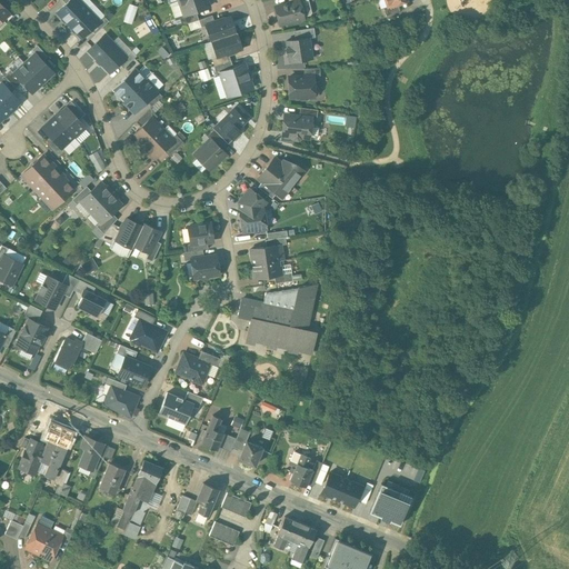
[(69,0),(66,3),(57,12),(69,26),(87,8),(78,0),(69,0)]
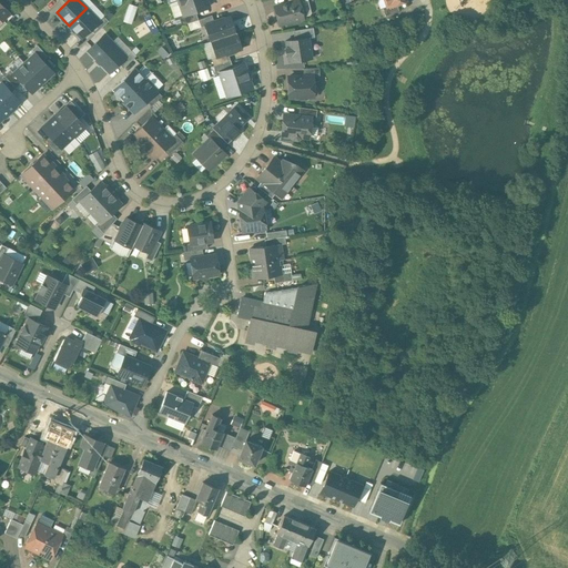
[(206,0),(180,0),(179,0),(183,14),(183,16),(195,11),(209,7),(206,0)]
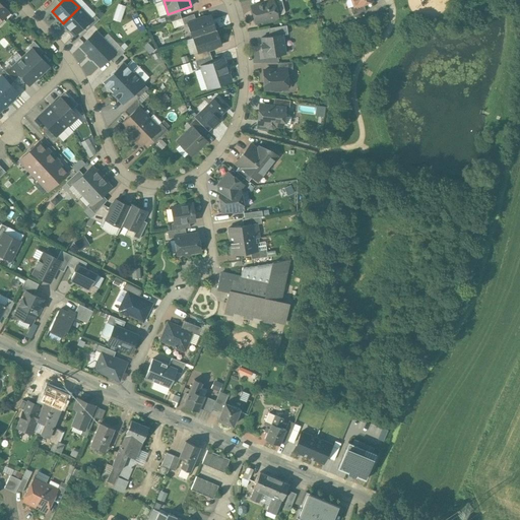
[(264,3),(251,6),(255,22),(265,19),(268,21),(273,19),(275,17),(277,16),(276,14),(277,14),(279,12),(277,6),(275,4),(274,5),(273,1),(264,3)]
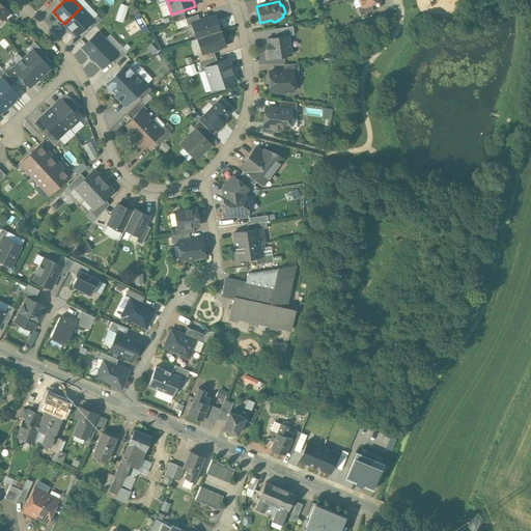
[(115,19),(122,22),(129,5),(121,3),(115,19)]
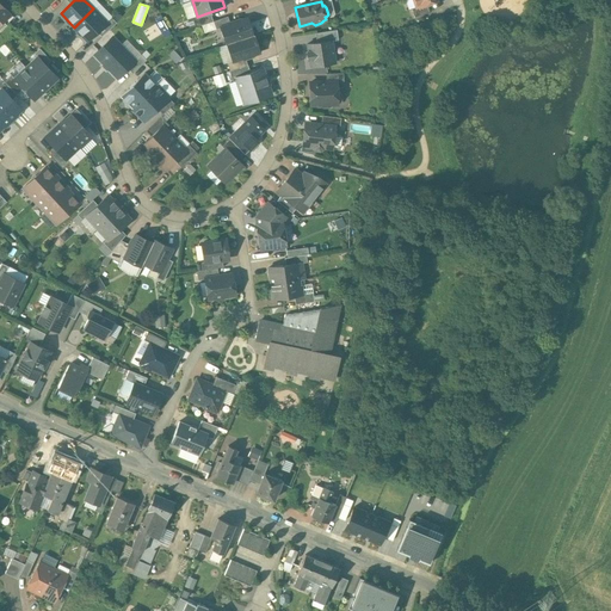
[(426,4),(417,7),(412,8),(414,17),(430,12),(426,4)]
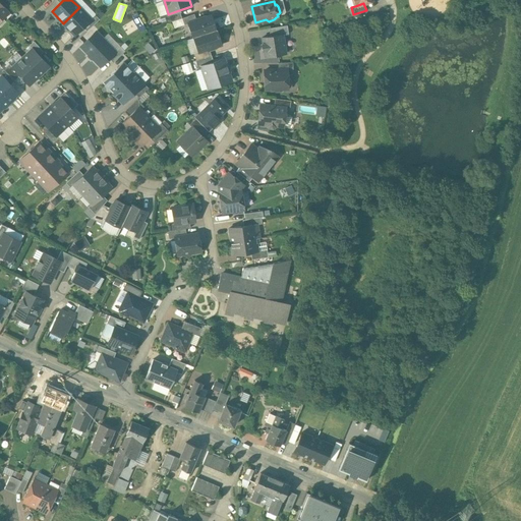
[(79,7),(63,23),(74,35),(82,26),(91,19),(91,18),(79,7)]
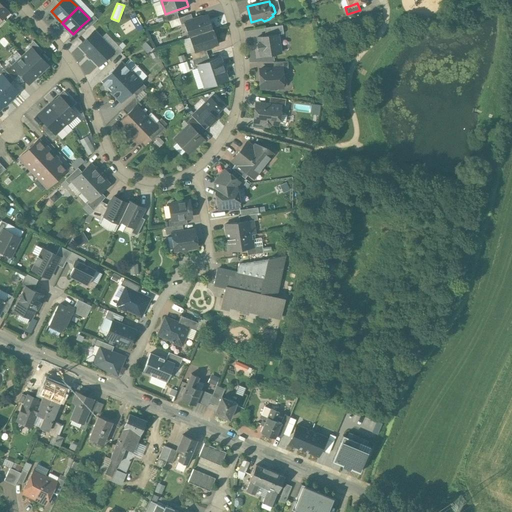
[(176,10),(165,14),(165,13),(161,14),(164,22),(179,18),(176,10)]
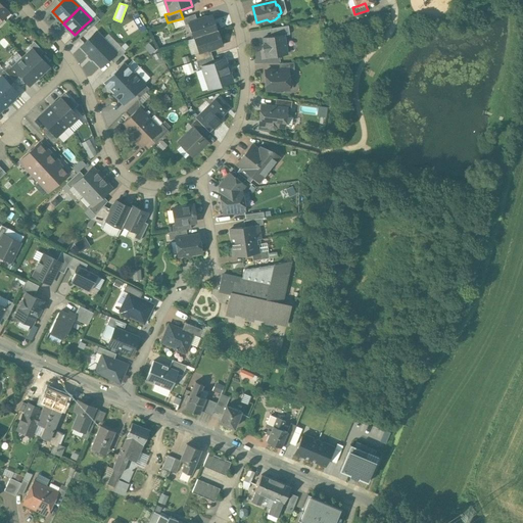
[(195,13),(183,18),(185,26),(188,24),(197,20),(195,13)]
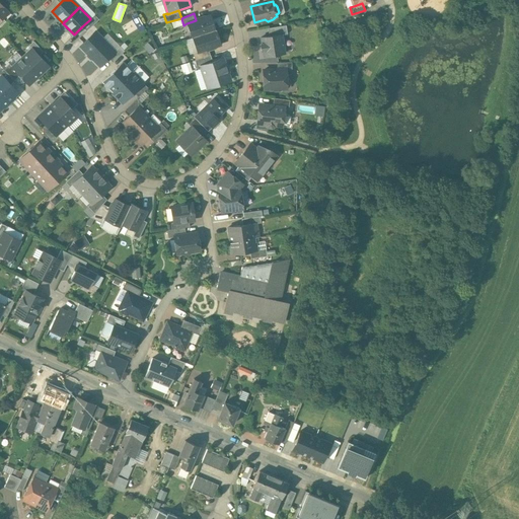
[(90,19),(82,26),(86,31),(98,19),(94,14),(90,18),(90,19)]
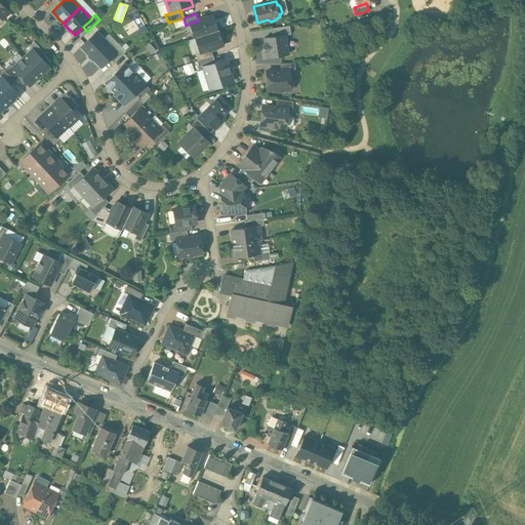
[(198,21),(189,24),(194,38),(195,38),(217,30),(212,15),(198,21)]
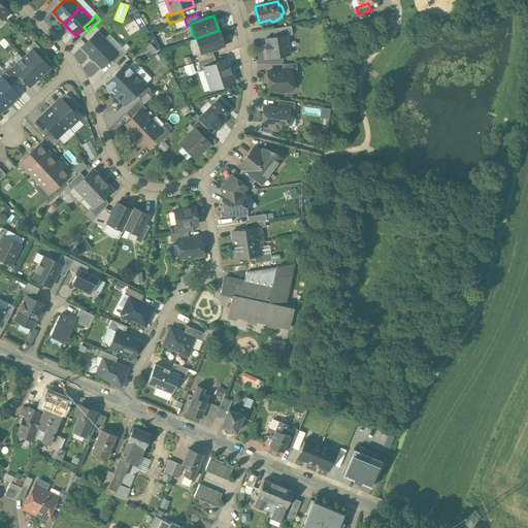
[(291,26),(272,29),(273,37),(287,35),(292,34),(291,26)]
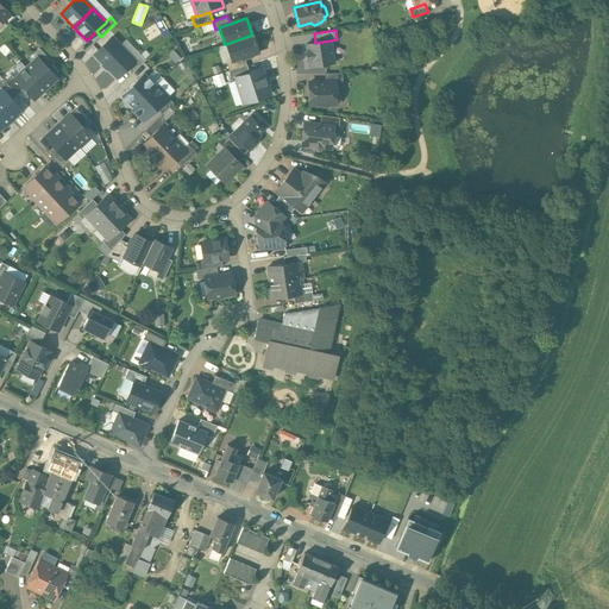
[(252,35),(226,44),(232,61),(244,57),(259,52),(253,35),(252,35)]
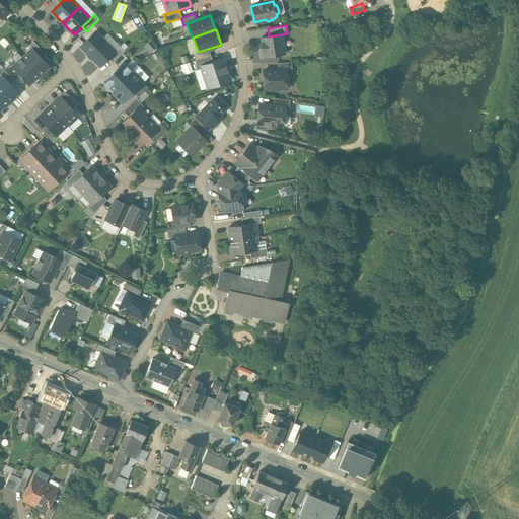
[(115,52),(95,31),(80,47),(99,66),(108,58),(115,52)]
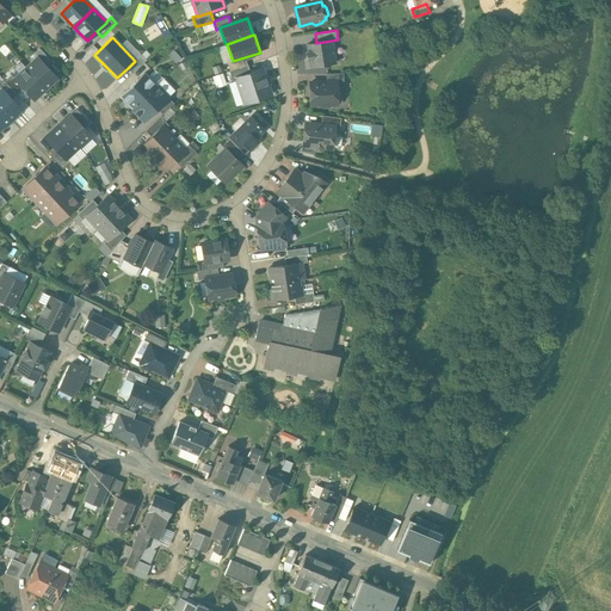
[(316,43),(307,44),(308,51),(307,51),(308,60),(309,60),(310,67),(335,62),(332,41),(316,43)]
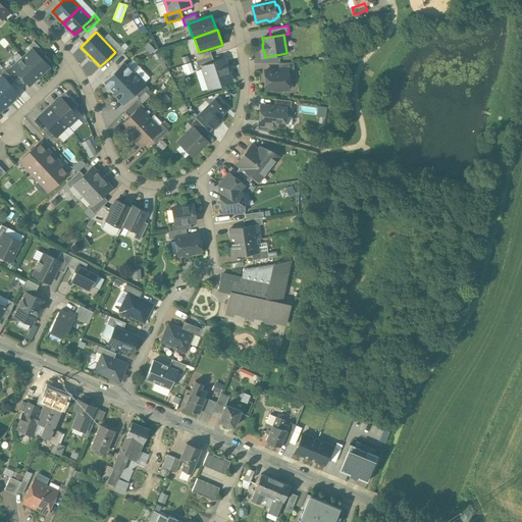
[(44,52),(34,41),(30,46),(32,49),(39,56),(44,52)]
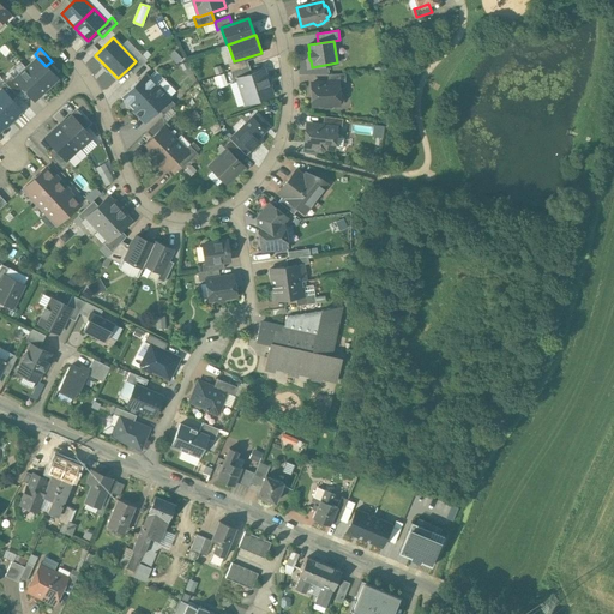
[(142,55),(136,61),(128,68),(133,73),(148,60),(142,55)]
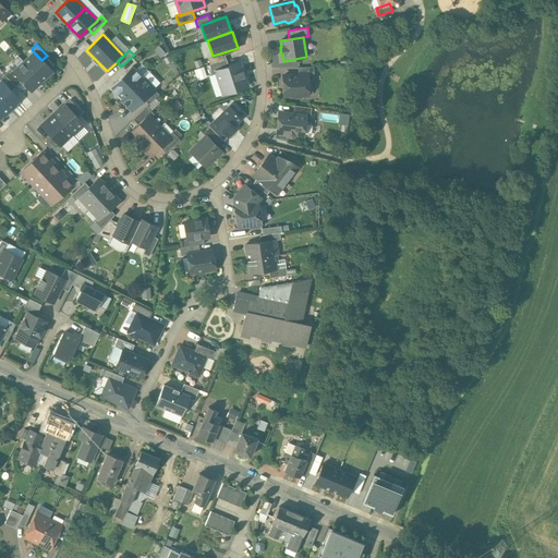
[(41,60),(34,52),(24,62),(41,81),(52,71),(41,60)]
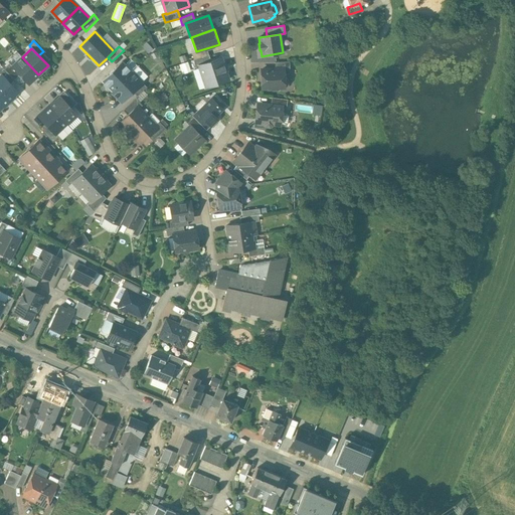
[(193,59),(208,54),(206,48),(196,51),(191,52),(193,59)]
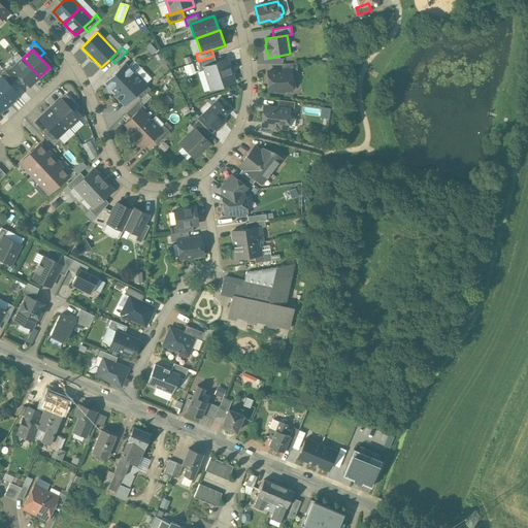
[(198,61),(197,62),(200,71),(205,69),(204,67),(217,63),(213,56),(198,61)]
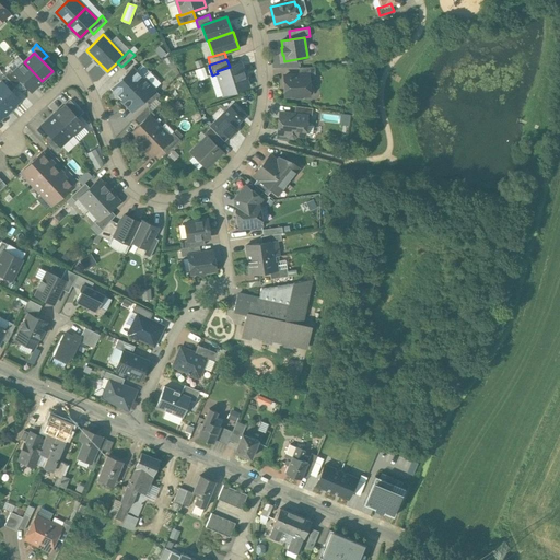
[(13,72),(21,81),(31,92),(42,81),(24,62),(13,72)]
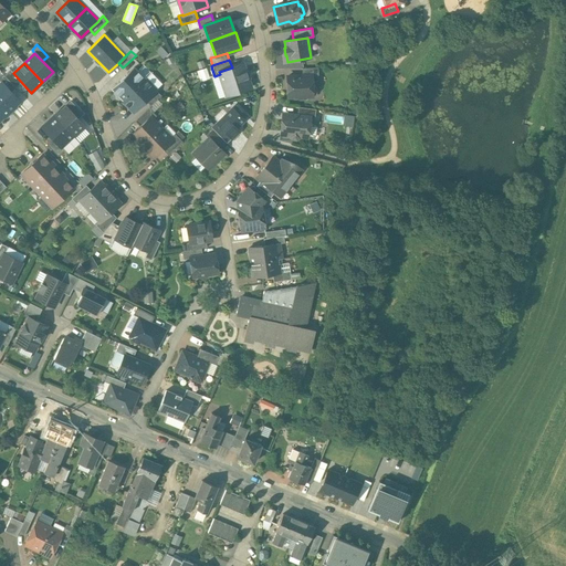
[(232,67),(219,72),(220,74),(227,96),(251,87),(243,63),(232,67)]
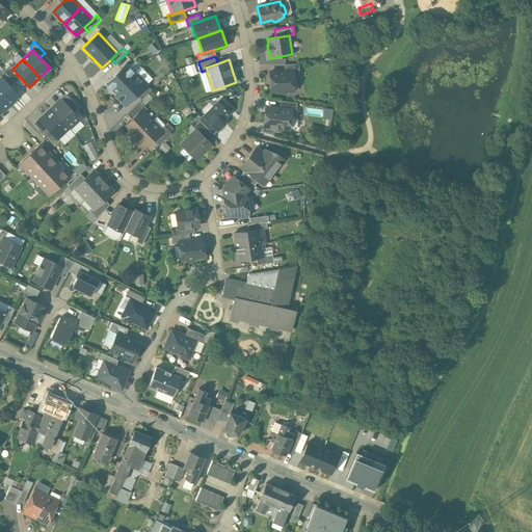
[(126,63),(105,83),(115,95),(136,74),(126,63)]
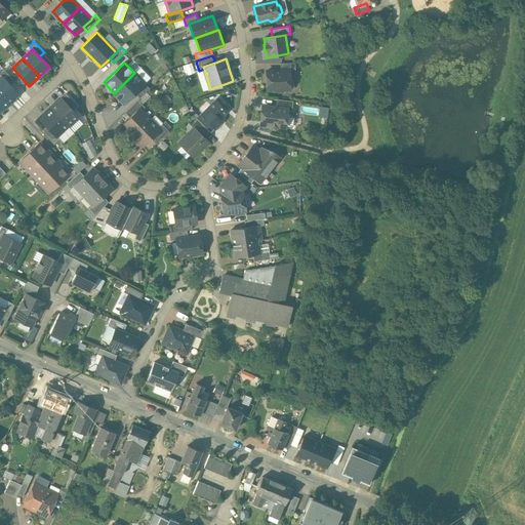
[(191,63),(182,66),(186,75),(194,72),(191,63)]
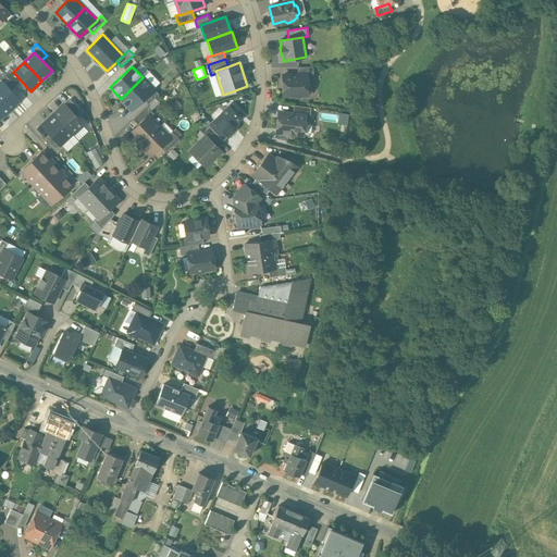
[(13,72),(10,69),(4,74),(15,86),(21,81),(13,72)]
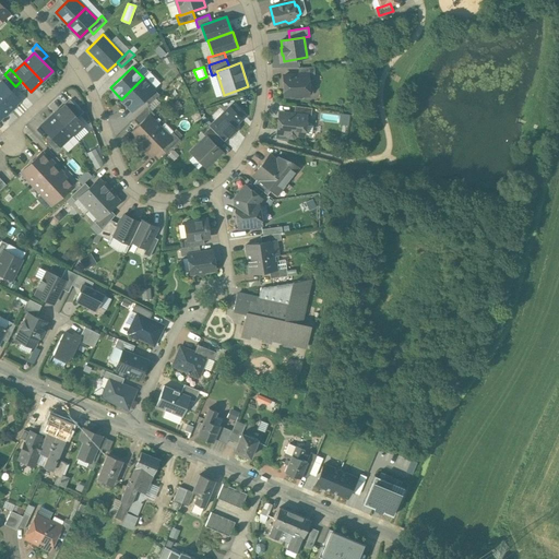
[(15,86),(4,74),(0,78),(0,80),(1,81),(11,91),(15,86)]
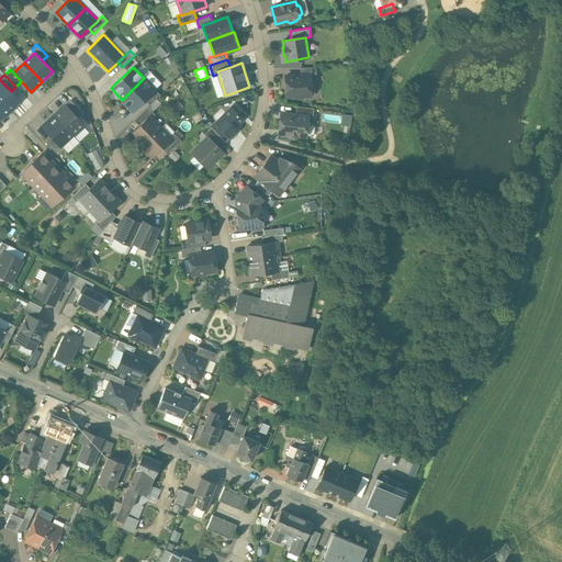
[(300,76),(285,76),(285,97),(295,97),(298,99),(303,99),(305,96),(311,96),(314,92),(314,87),(311,83),(310,83),(310,76),(310,75),(300,76)]
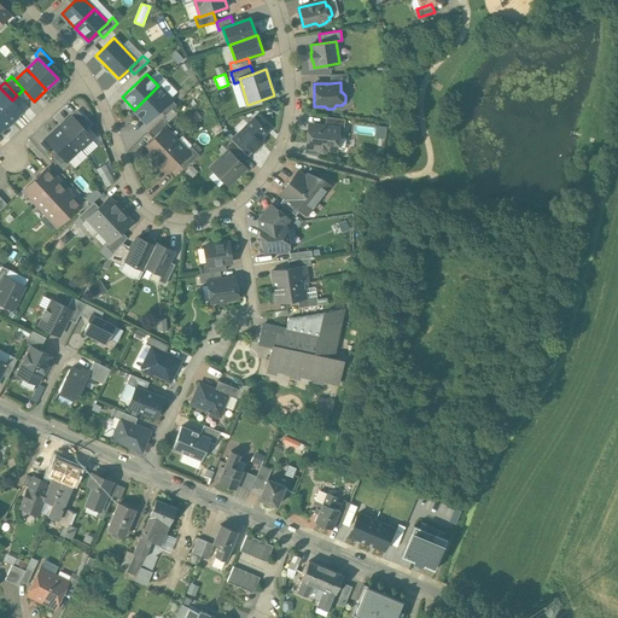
[(158,86),(134,110),(146,122),(159,110),(170,99),(158,86)]
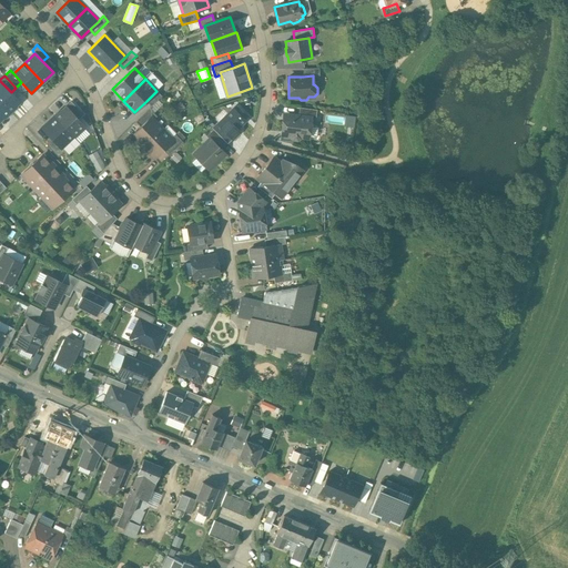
[(11,92),(1,82),(0,83),(0,101),(10,112),(16,108),(14,108),(20,102),(11,92)]
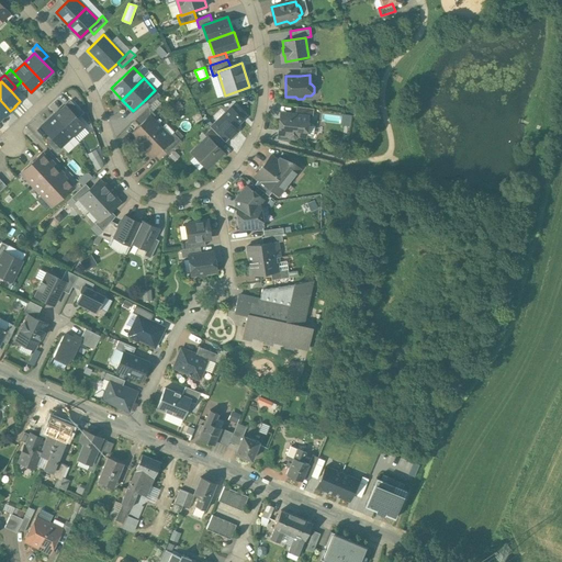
[(155,90),(145,100),(149,105),(160,96),(155,90)]
